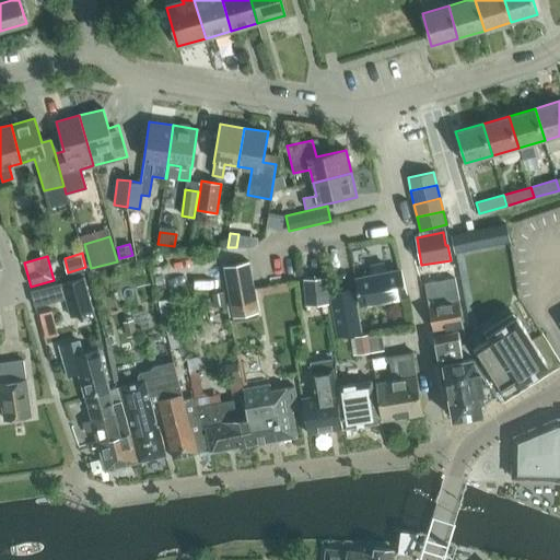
[(249,261),(223,266),(233,317),(258,312),(249,261)]
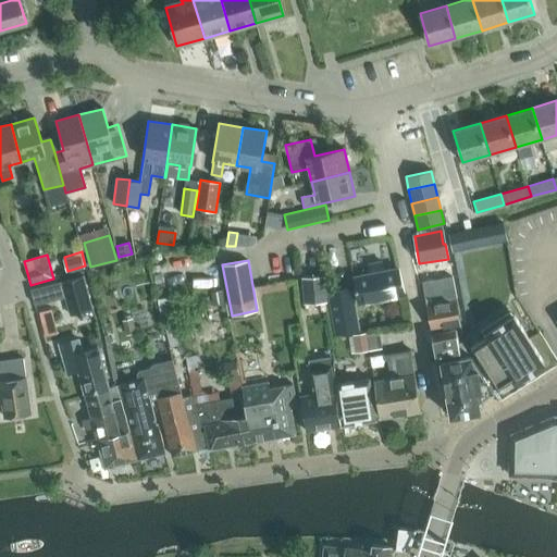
[(383,271),(381,262),(369,264),(371,274),(353,277),(358,304),(404,294),(398,268),(383,271)]
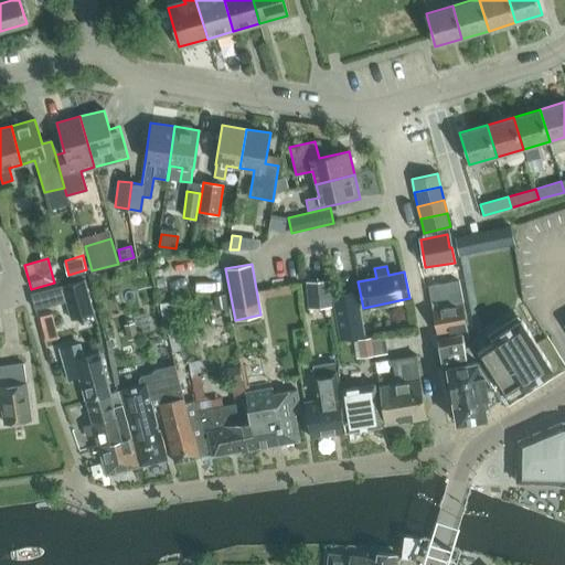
[(94,313),(84,279),(30,294),(34,310),(65,301),(70,320),(94,313)]
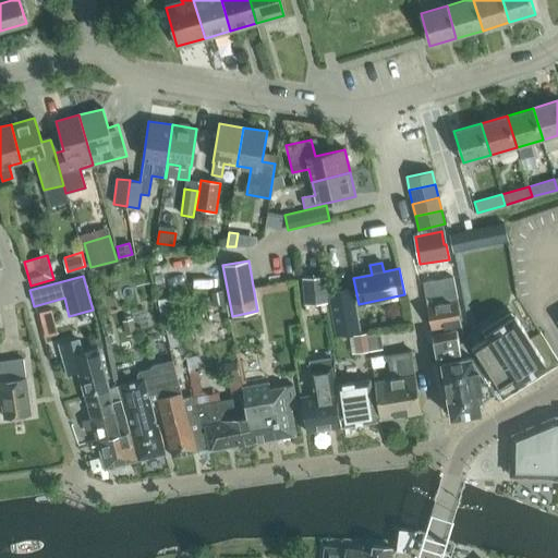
[(304,304),(328,303),(326,277),(302,279),(304,304)]
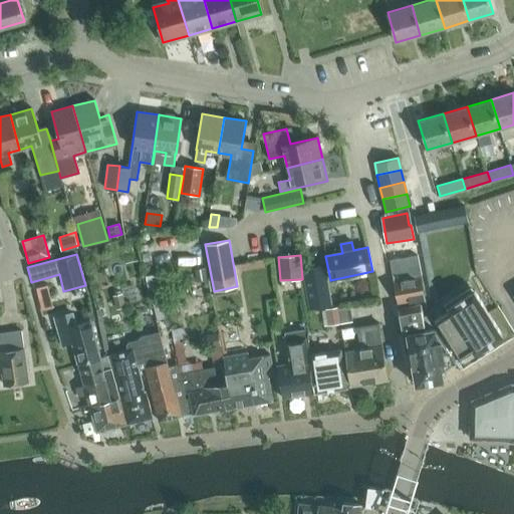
[(419,264),(417,255),(390,259),(392,269),(398,303),(425,299),(419,264)]
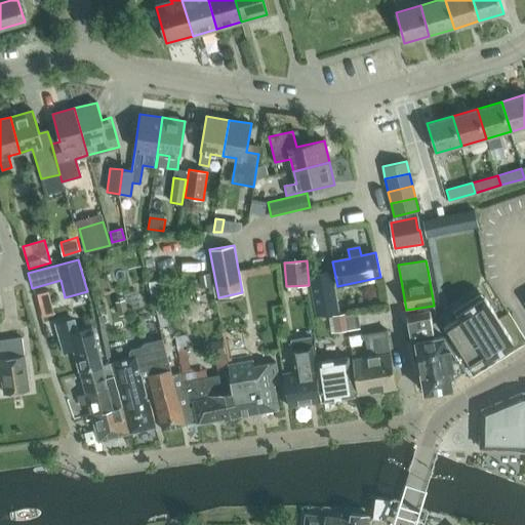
[(315,315),(336,312),(334,296),(330,270),(309,273),(313,299),(315,315)]
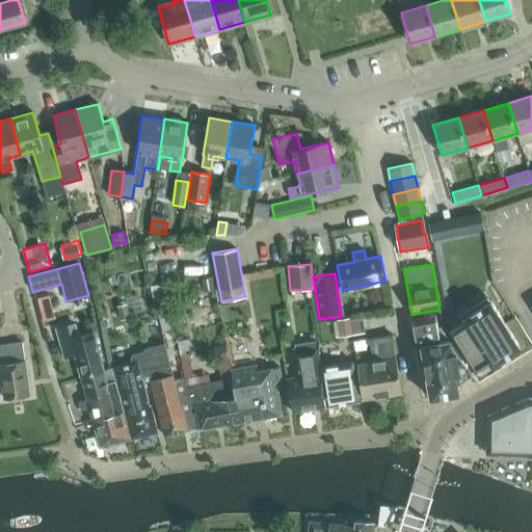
[(214,291),(212,277),(202,280),(204,292),(214,291)]
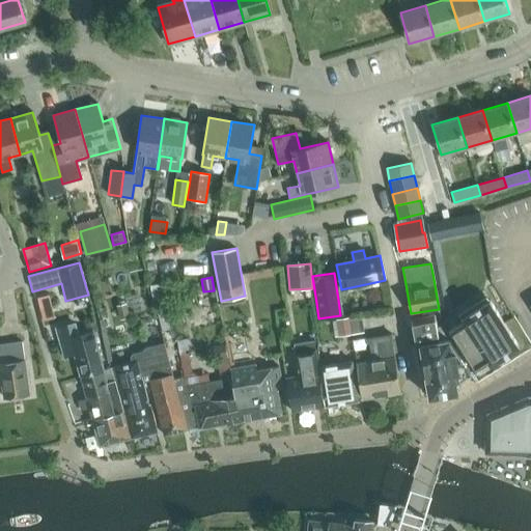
[(152,302),(165,300),(163,283),(150,285),(152,302)]
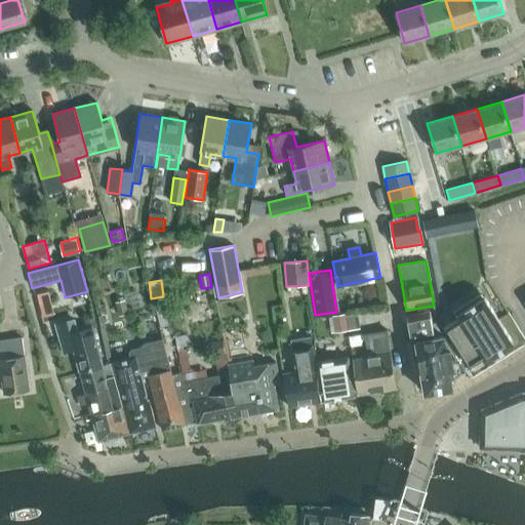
[(52,286),(39,289),(45,313),(57,309),(52,286)]
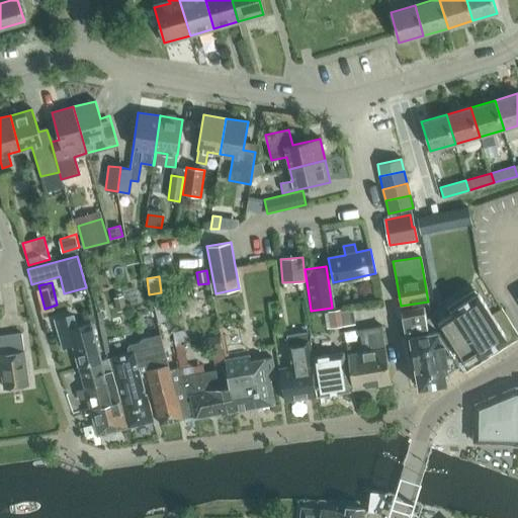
[(438,323),(462,360),(477,351),(479,355),(506,338),(478,293),(450,311),(452,314),(438,323)]
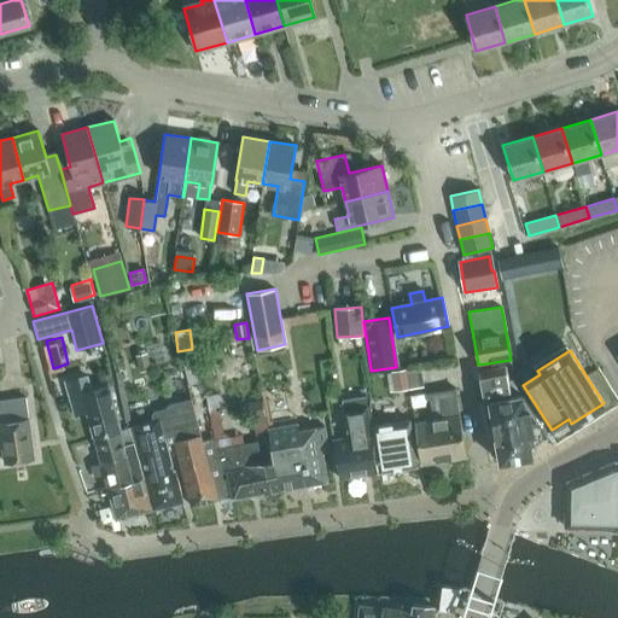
[(136,355),(140,372),(151,368),(147,353),(136,355)]
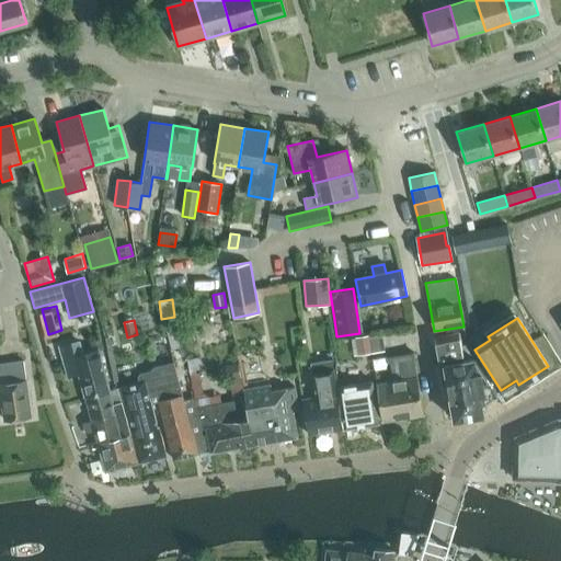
[(167,330),(171,350),(183,346),(179,328),(167,330)]
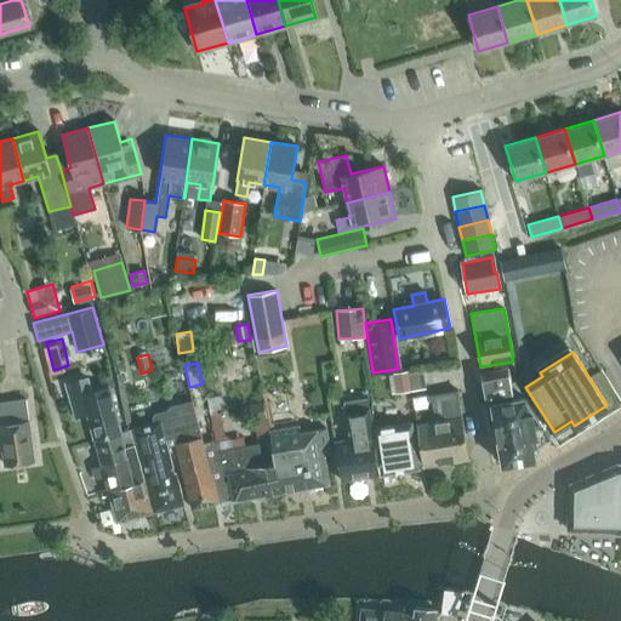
[(493,402),(510,398),(513,397),(508,369),(483,374),(488,402),(493,402)]
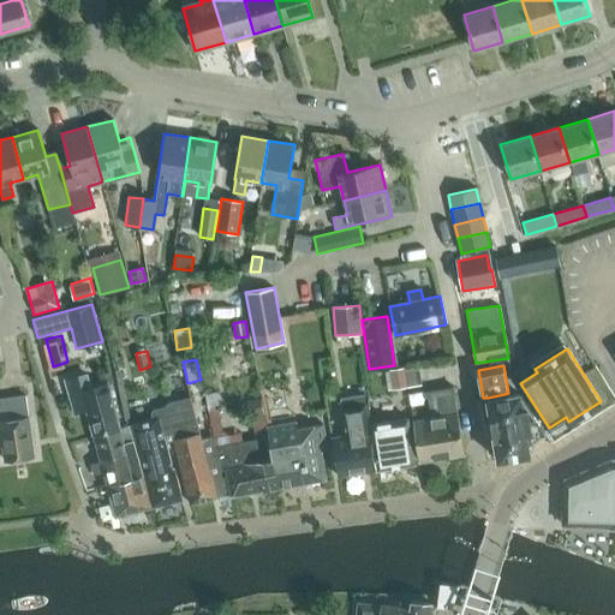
[(405,368),(392,370),(394,389),(407,387),(405,368)]
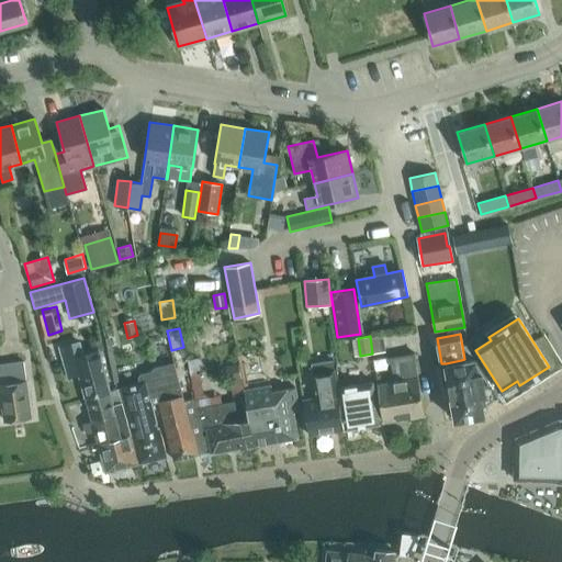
[(86,398),(110,392),(99,351),(63,361),(68,378),(79,375),(86,398)]
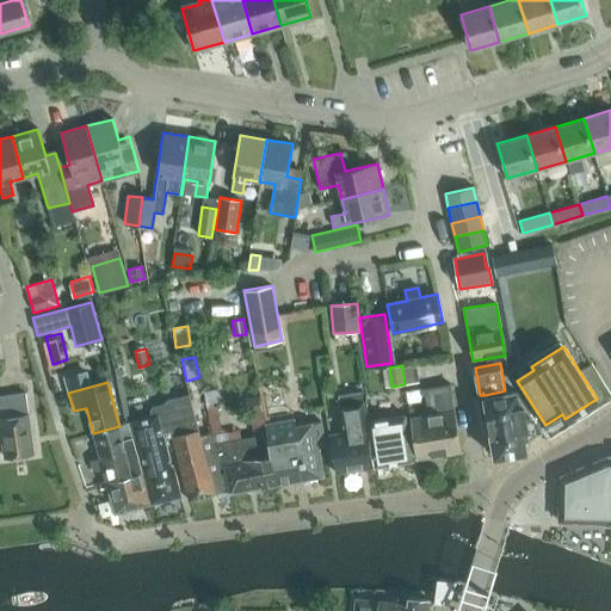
[(448,395),(445,384),(426,388),(406,392),(408,402),(425,400),(427,415),(409,418),(415,458),(461,451),(452,395),(448,395)]
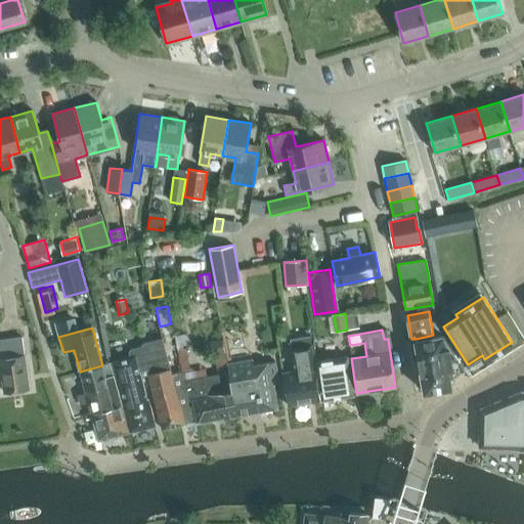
[(424,391),(452,387),(450,377),(465,366),(443,334),(433,335),(430,336),(416,339),(424,391)]
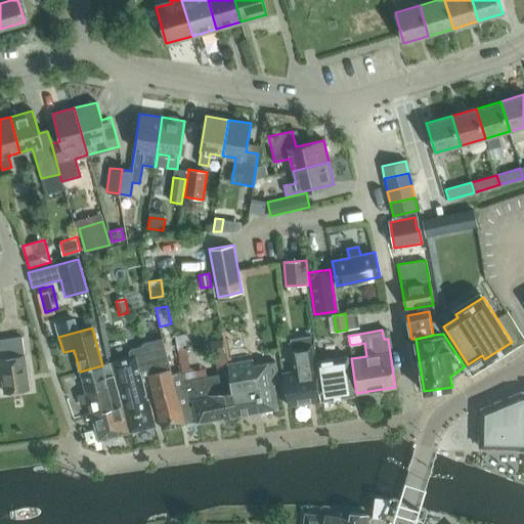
[(288,405),(320,400),(309,336),(292,338),(294,350),(291,351),(294,370),(282,373),(288,405)]
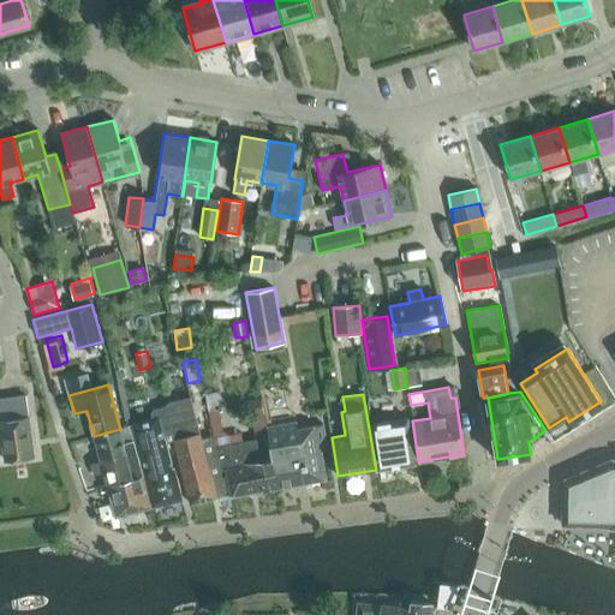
[(25,395),(0,399),(0,425),(5,459),(33,455),(28,417),(29,417),(25,395)]
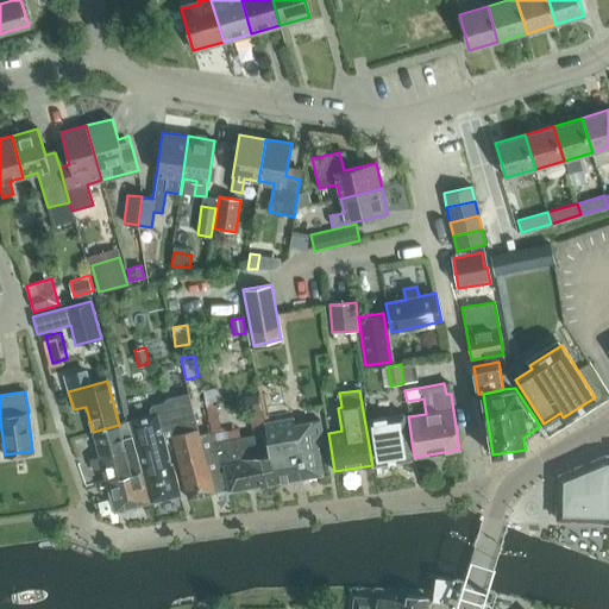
[(217,466),(212,443),(209,431),(199,433),(189,393),(167,399),(164,402),(171,433),(173,437),(188,498),(227,489),(224,471),(219,472),(217,466)]
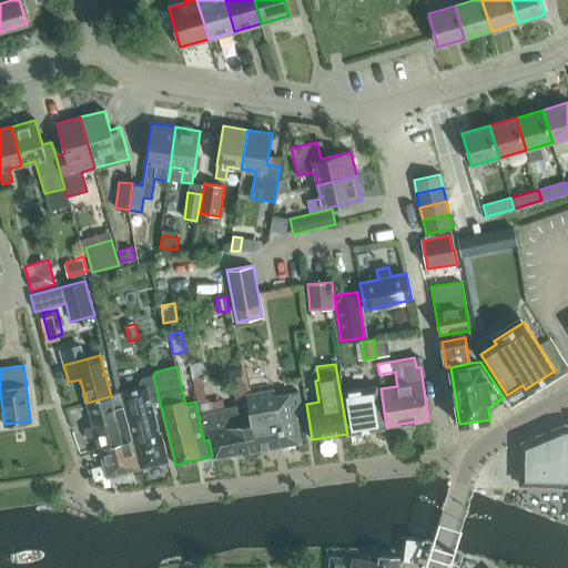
[(231,385),(243,383),(241,369),(229,372),(231,385)]
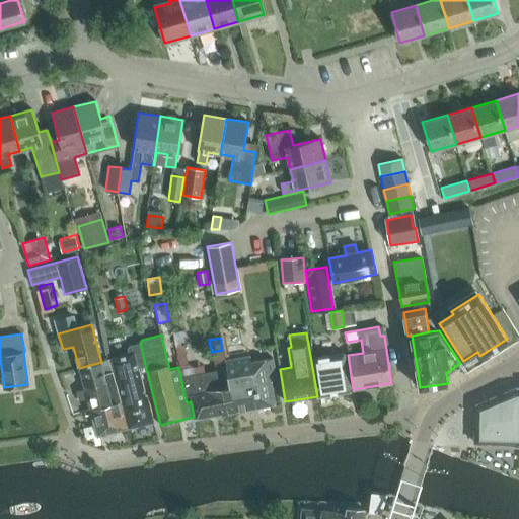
[(139,371),(146,369),(140,343),(129,346),(127,349),(128,353),(112,357),(115,371),(129,427),(153,422),(146,394),(145,395),(139,371)]
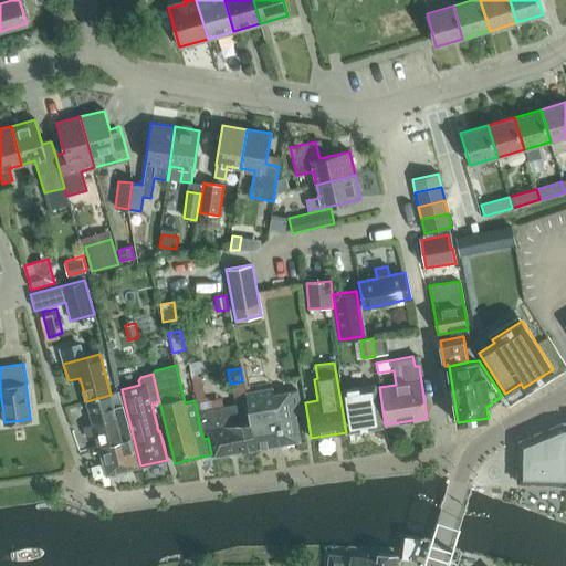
[(346,432),(381,426),(375,385),(341,390),(346,432)]
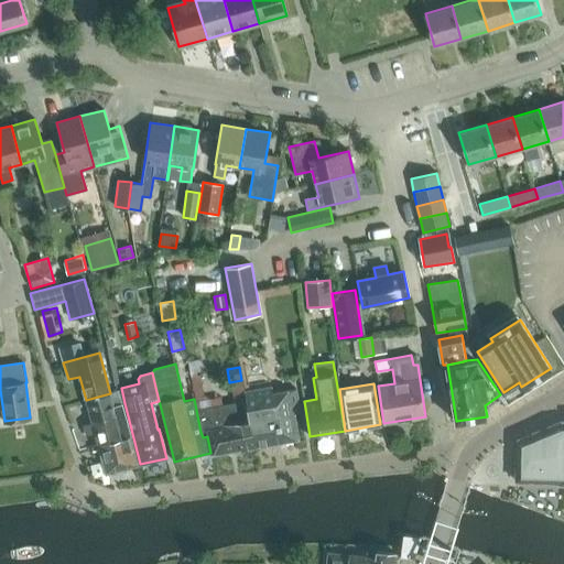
[(249,408),(253,447),(299,438),(294,414),(300,413),(295,389),(271,393),(270,387),(246,391),(249,408)]
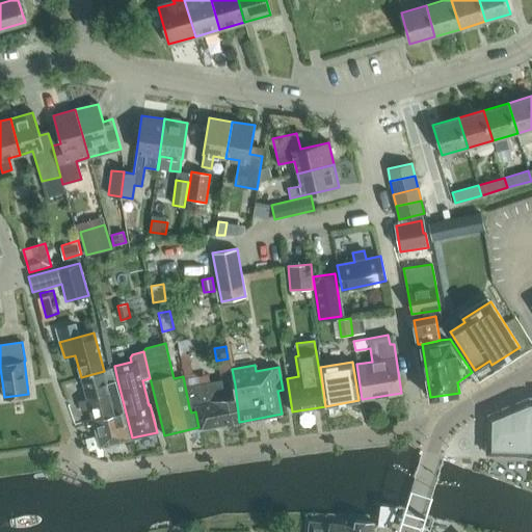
[(114,366),(104,371),(107,382),(115,380),(117,380),(114,366)]
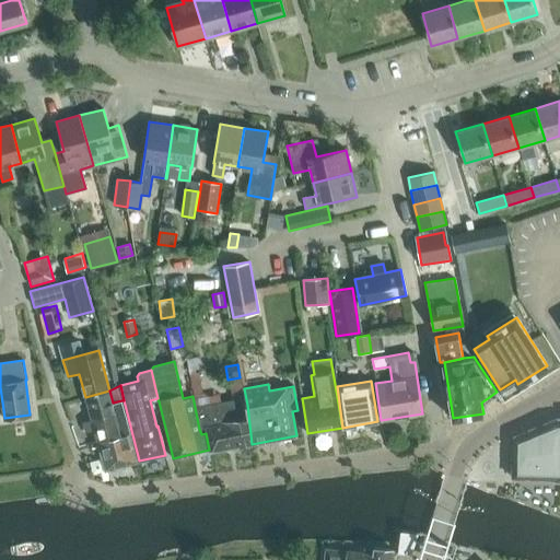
[(210,451),(252,444),(247,405),(244,388),(242,389),(244,398),(195,407),(199,429),(205,428),(210,451)]
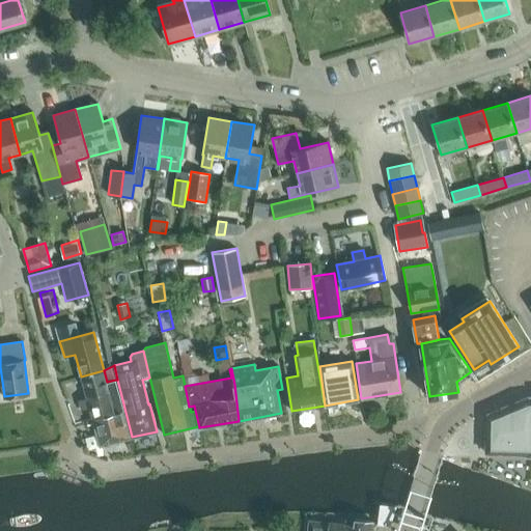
[(110,392),(107,382),(104,370),(81,376),(85,392),(77,394),(78,401),(87,398),(110,392)]
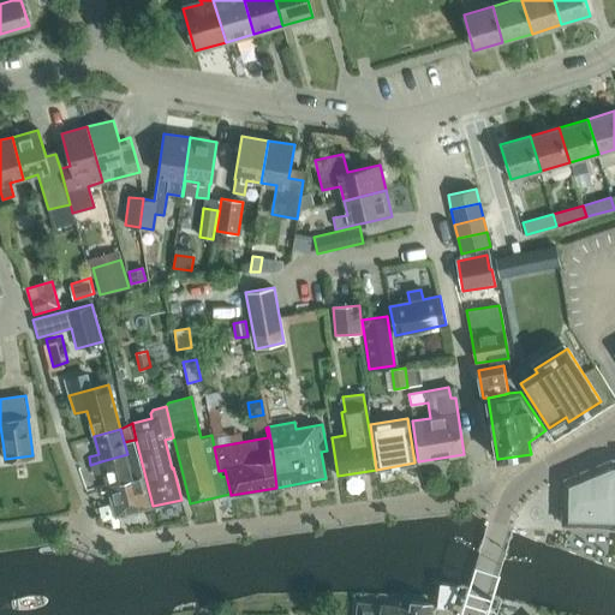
[(133,479),(107,485),(115,517),(150,507),(143,477),(143,476),(133,440),(124,442),(127,454),(133,479)]
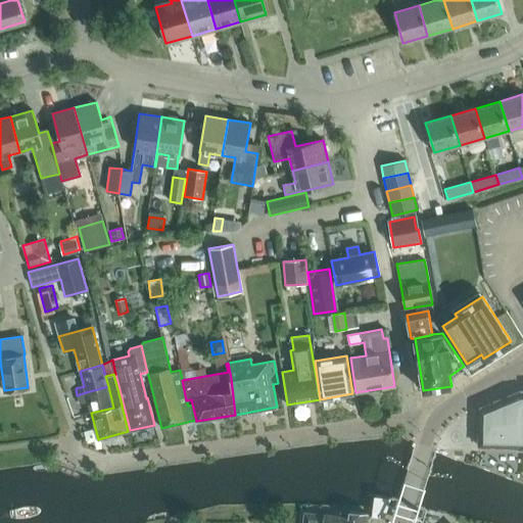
[(88,401),(91,413),(113,408),(108,386),(86,392),(77,395),(80,403),(88,401)]
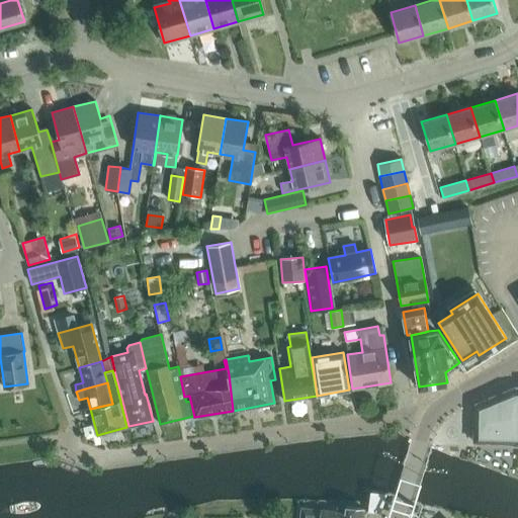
[(517,444),(517,386),(515,387),(473,405),(473,441),(514,443),(514,445),(517,444)]
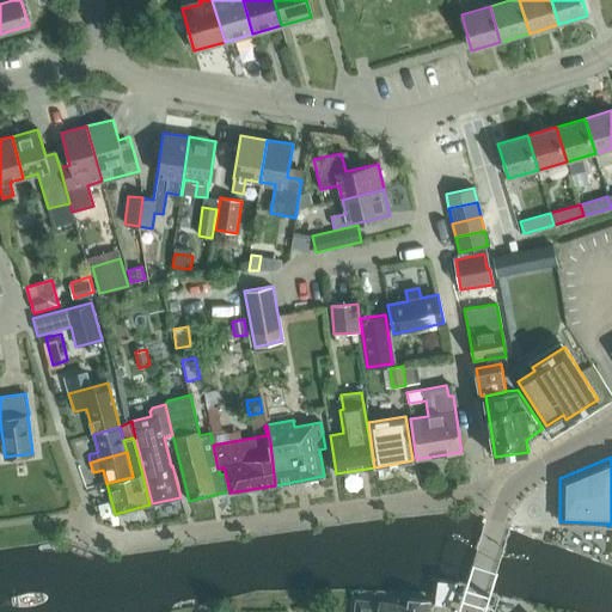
[(439,581),(435,605),(450,607),(458,583),(439,581)]
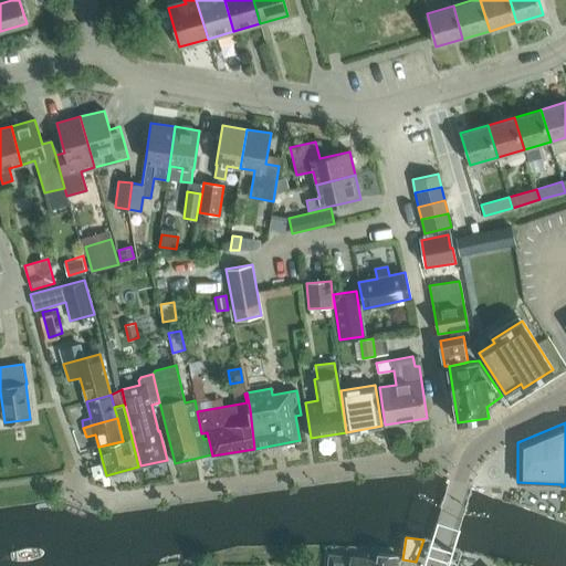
[(378,554),(377,561),(329,554),(327,565),(395,565),(397,556),(378,554)]
